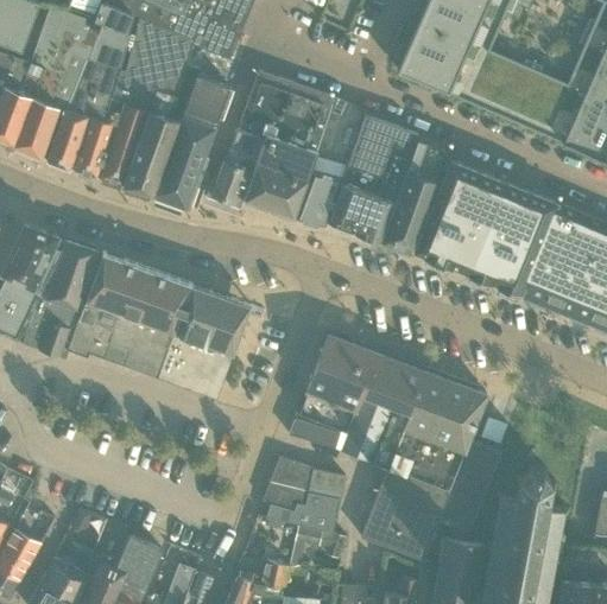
[(0,0),(0,18),(31,30),(40,5),(26,0),(0,0)]
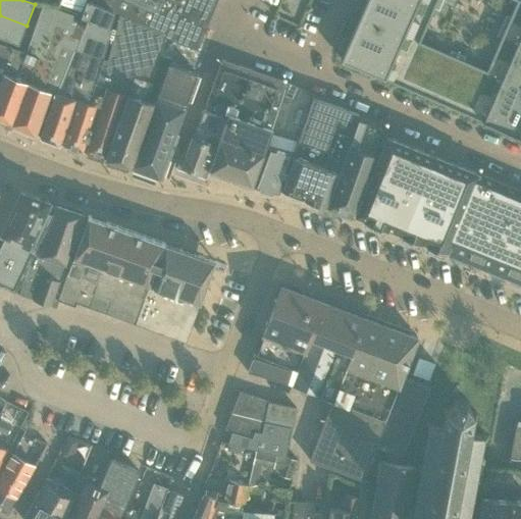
[(192,49),(211,0),(90,0),(117,12),(96,86),(106,89),(86,154),(106,161),(128,97),(148,103),(165,39),(192,49)]
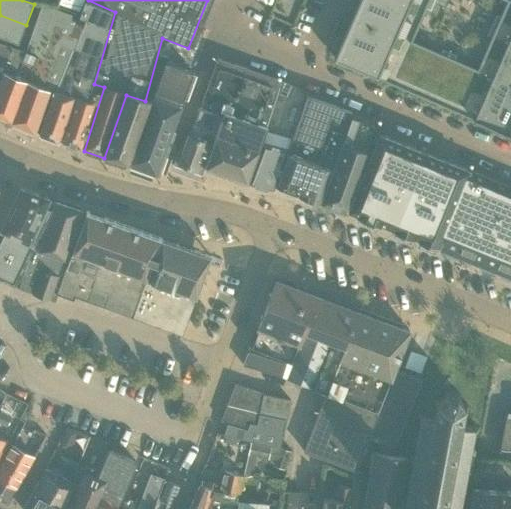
[(361,0),(336,59),(510,135),(510,1),(509,0),(501,18),(497,16),(489,35),(493,37),(479,71),(455,61),(457,56),(443,50),(441,55),(412,42),(427,8),(431,10),(435,0),(361,0)]
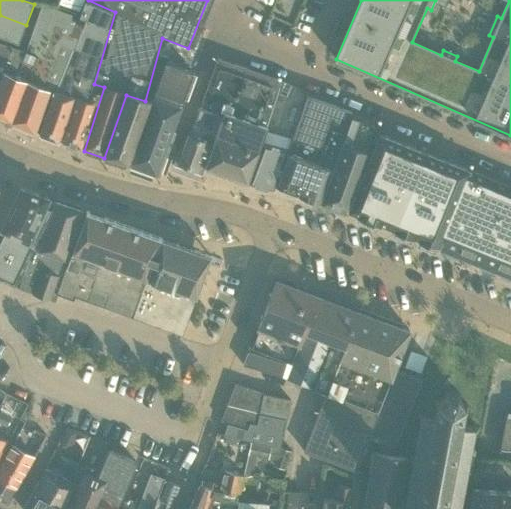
[(86,21),(78,18),(42,5),(25,56),(0,45),(0,117),(12,122),(11,124),(35,134),(50,91),(55,93),(56,93),(75,50),(86,21)]
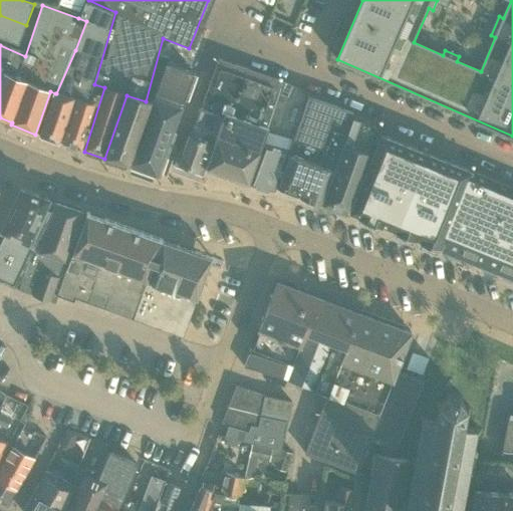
[(26,25),(0,15),(0,38),(19,45),(26,25)]
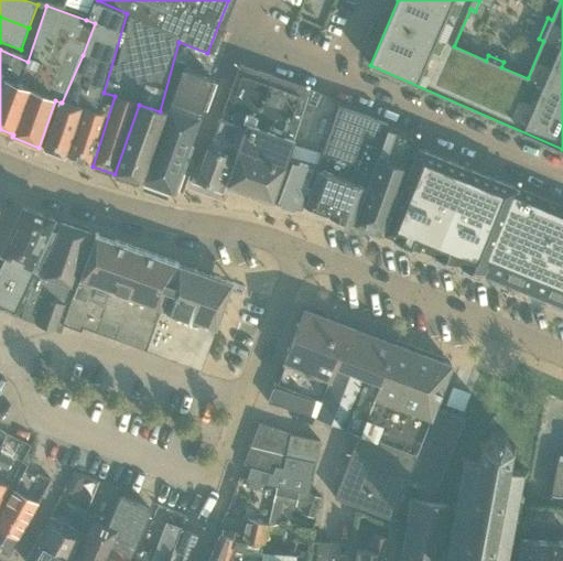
[(273,204),(313,93),(240,66),(220,122),(245,131),(225,187),(273,204)]
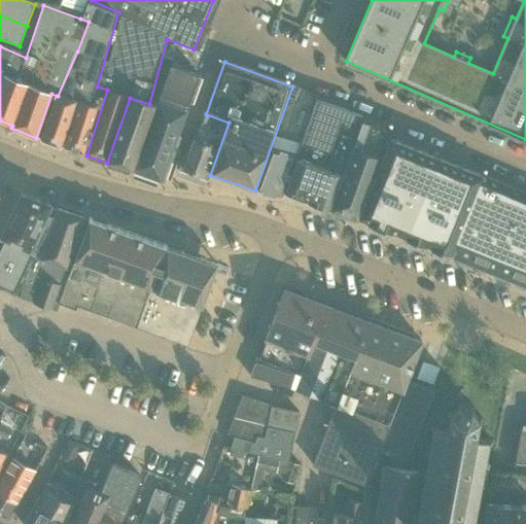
[(154,106),(133,170),(152,177),(153,174),(161,171),(165,172),(186,111),(184,110),(186,106),(189,107),(200,77),(171,67),(159,101),(156,100),(154,106)]
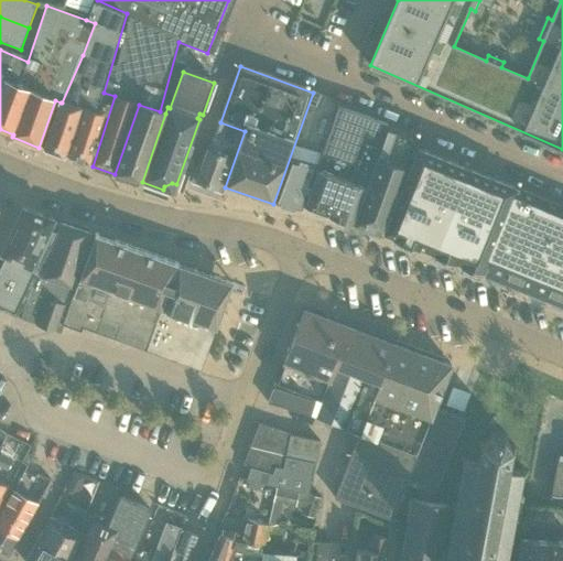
[(62,103),(61,103),(44,150),(64,158),(80,109),(62,103)]
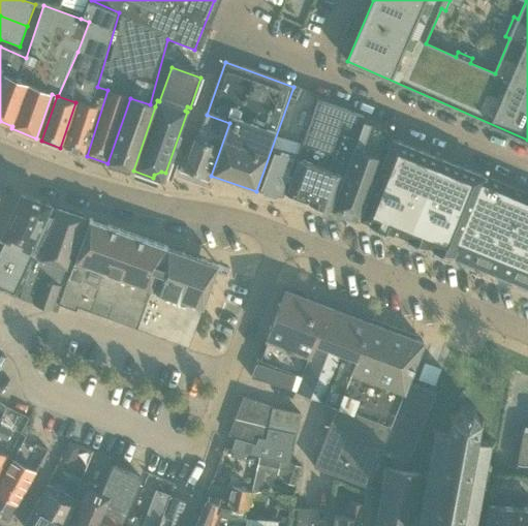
[(107,163),(133,171),(155,106),(150,104),(130,98),(107,163)]
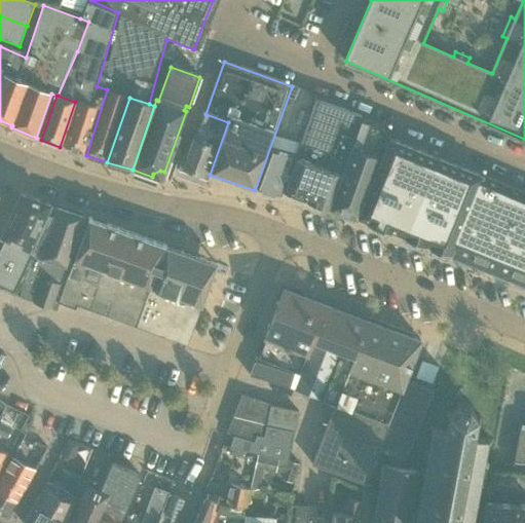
[(316,101),(284,194),(330,211),(363,117),(316,101)]
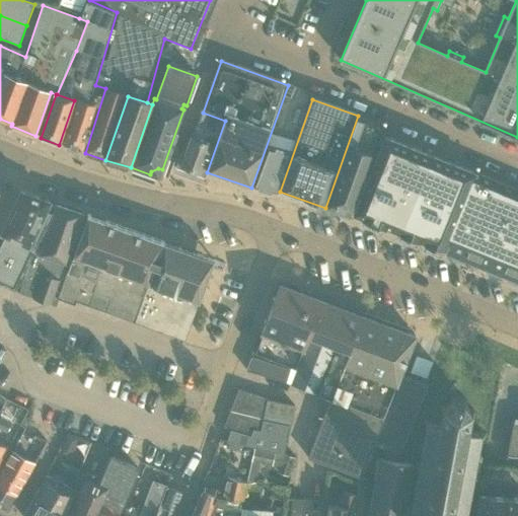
[(98,108),(75,101),(61,146),(85,153),(98,108)]
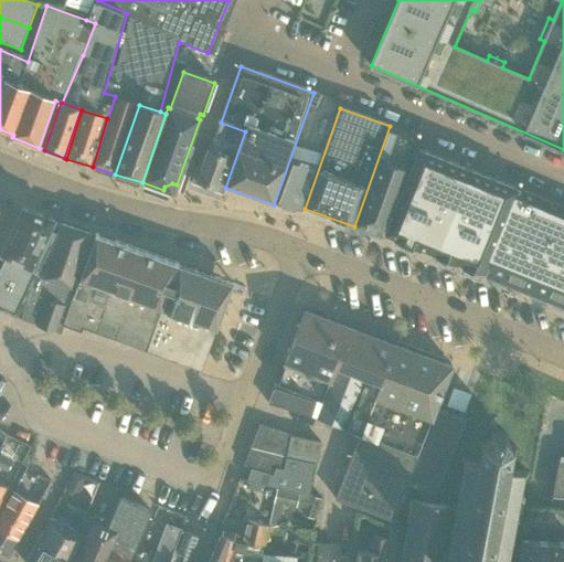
[(241,135),(232,131),(220,127),(219,126),(209,151),(208,151),(197,182),(220,191),(231,160),(241,135)]
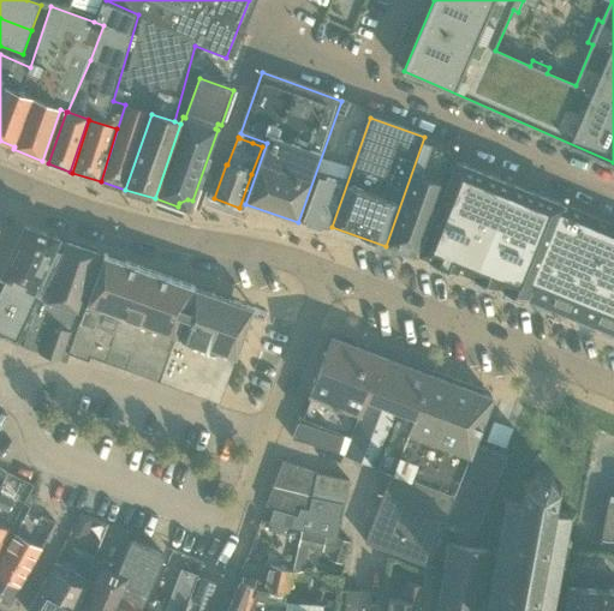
[(331,231),(347,183),(325,177),(334,151),(327,148),(299,223),(331,231)]
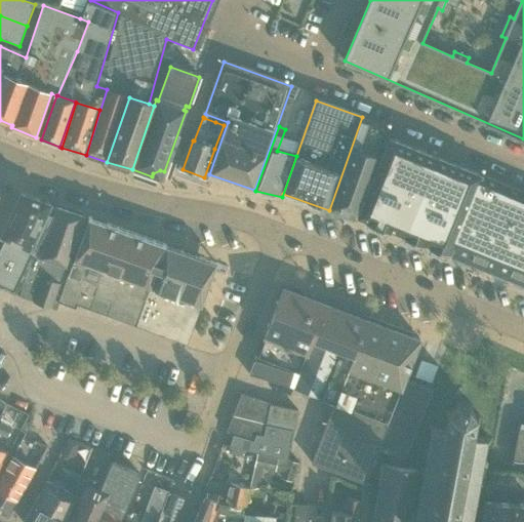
[(343,193),(335,213),(356,221),(370,183),(366,182),(384,131),(373,127),(364,154),(351,150),(336,191),(343,193)]
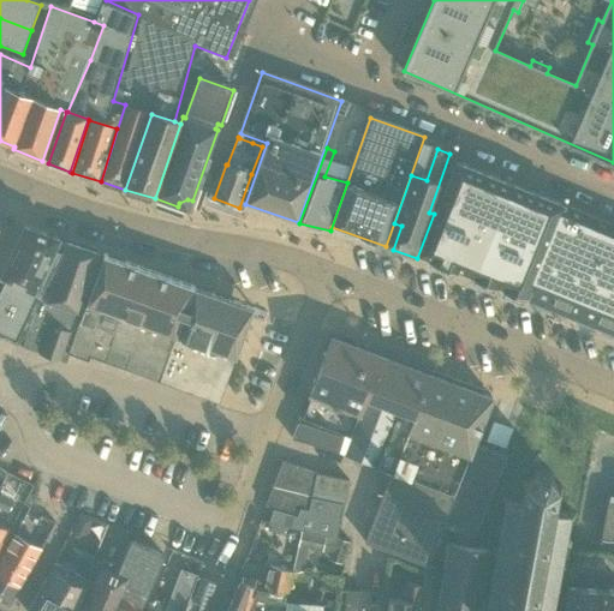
[(490,239),(511,186),(455,165),(439,207),(447,210),(443,219),(435,216),(418,257),(429,261),(428,262),(455,273),(457,271),(466,275),(468,271),(465,270),(480,234),(490,239)]
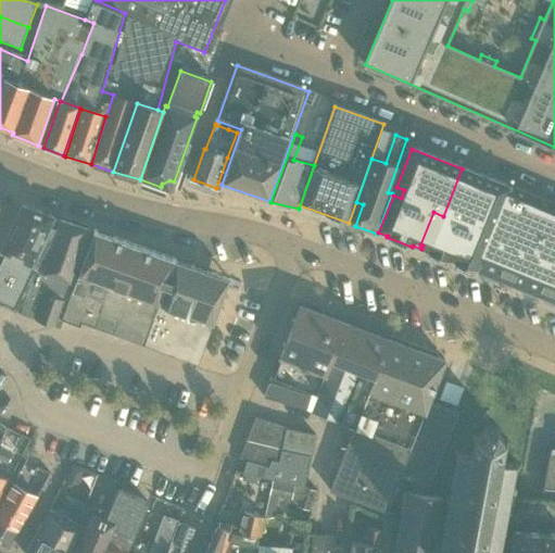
[(476,272),(508,187),(462,168),(443,216),(430,249),(429,248),(427,253),(476,272)]
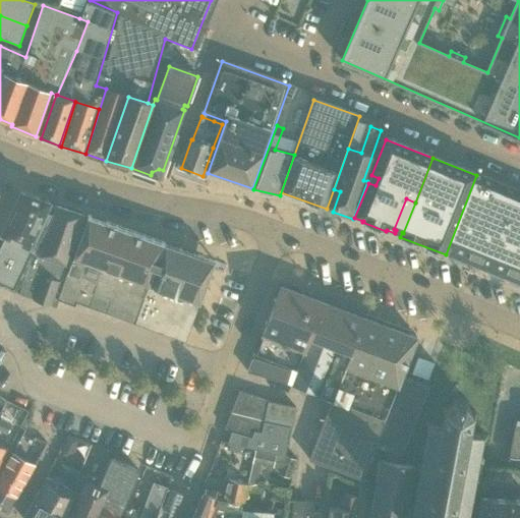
[(519,193),(478,174),(447,255),(519,285),(519,193)]
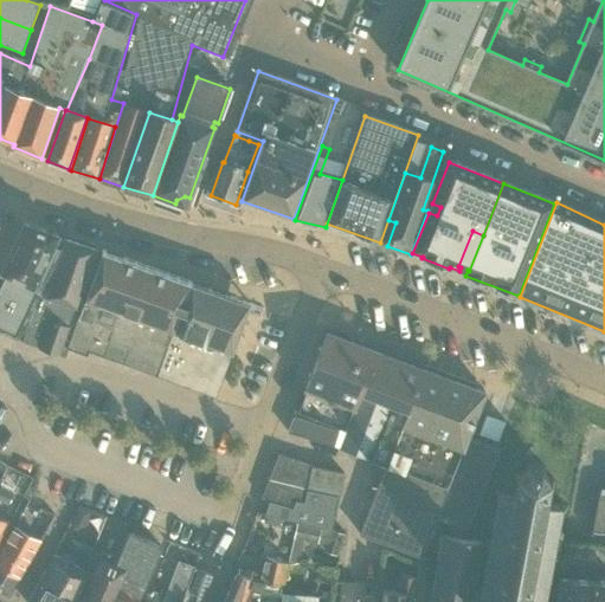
[(40,292),(65,241),(58,239),(58,237),(24,225),(0,274),(0,332),(1,334),(20,343),(32,317),(39,295),(40,292)]
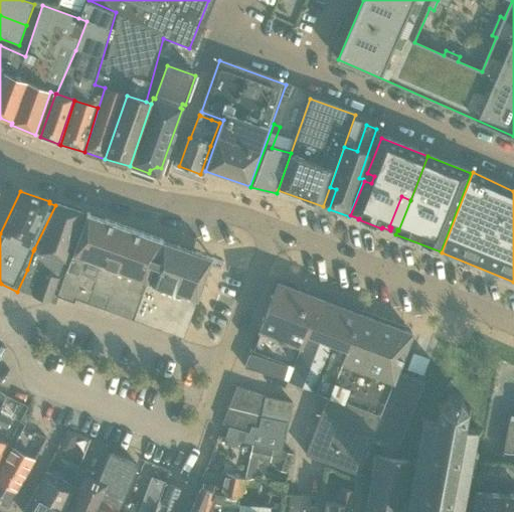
[(55,203),(55,205),(38,252),(33,250),(27,270),(28,270),(20,293),(33,298),(51,304),(82,213),(55,203)]
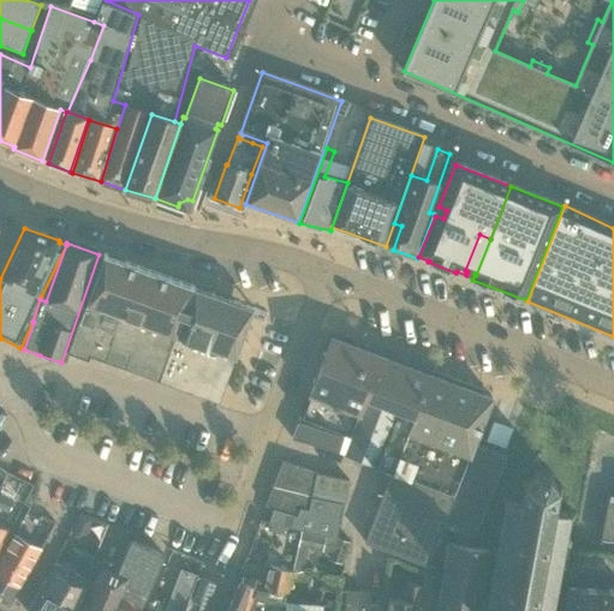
[(105,364),(159,383),(219,405),(254,310),(103,256),(67,355),(88,363),(90,358),(105,364)]
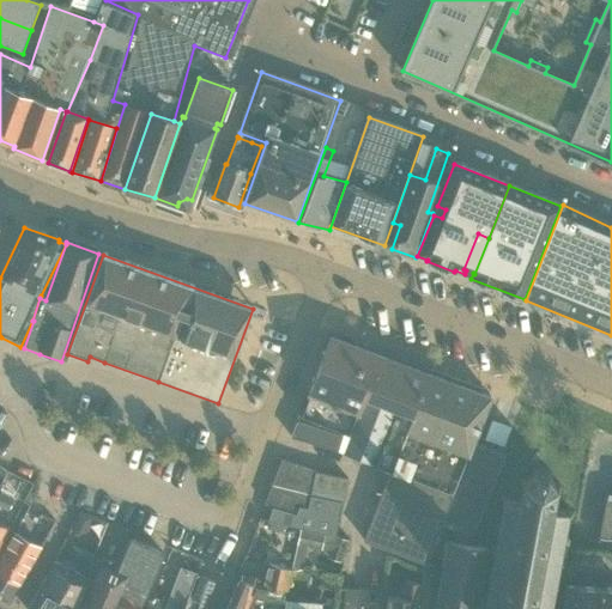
[(331,338),(300,419),(350,438),(351,436),(393,450),(392,454),(399,455),(392,473),(385,492),(365,542),(426,566),(443,522),(474,534),(504,457),(473,445),(491,399),(331,338)]
